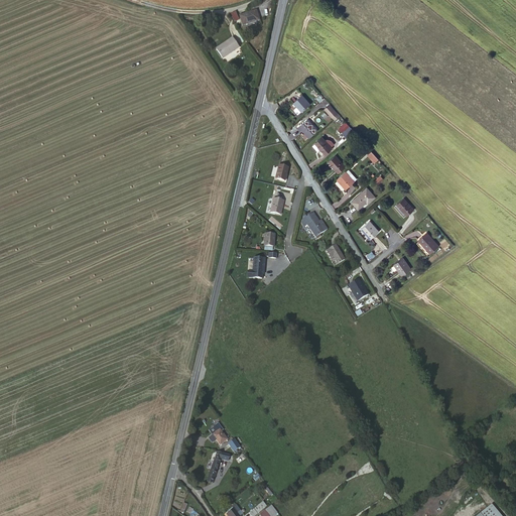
[(260,24),(256,11),(239,15),(243,29),(260,24)]
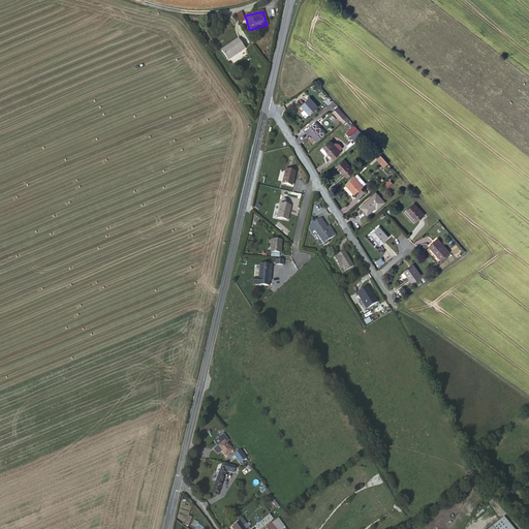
[(236,16),(241,24),(246,21),(241,12),(236,16)]
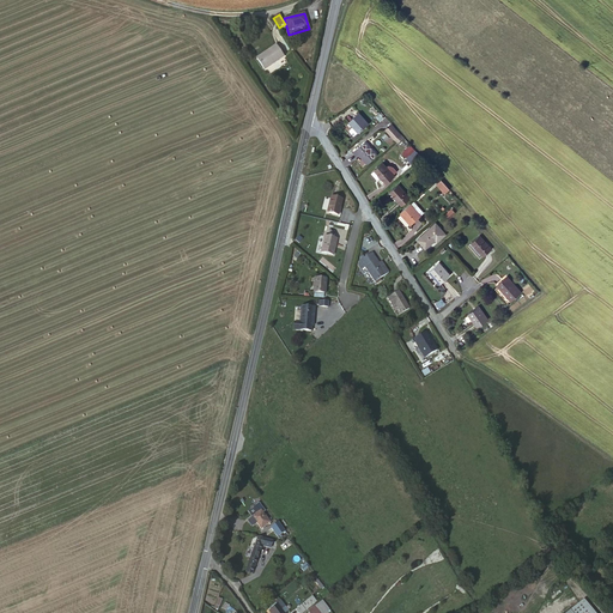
[(284,54),(275,43),(255,56),(263,68),(284,54)]
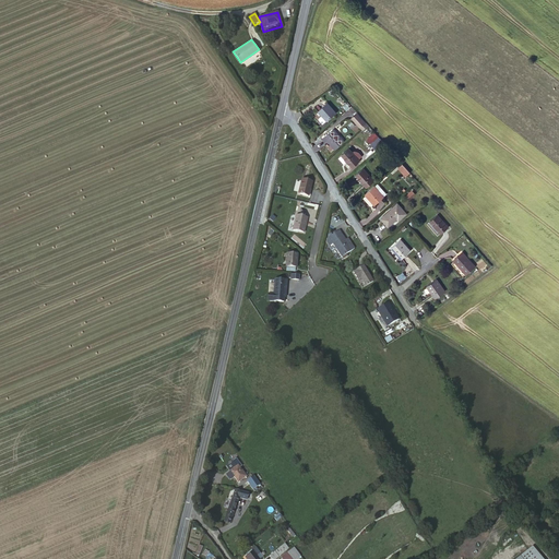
[(324,114),(329,119),(337,111),(330,103),(321,109),(324,114)]
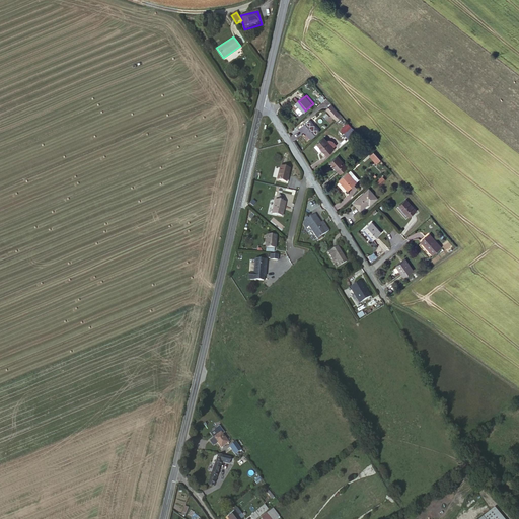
[(343,116),(340,113),(339,114),(331,105),(326,109),(338,121),(343,116)]
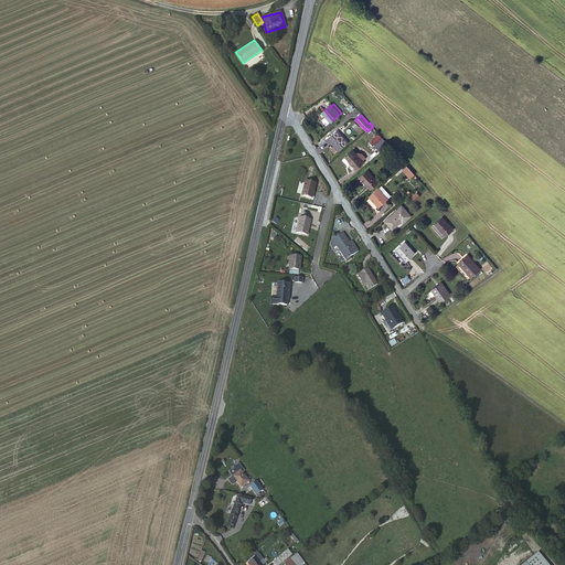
[(349,144),(337,130),(324,141),(327,145),(331,141),(340,151),(349,144)]
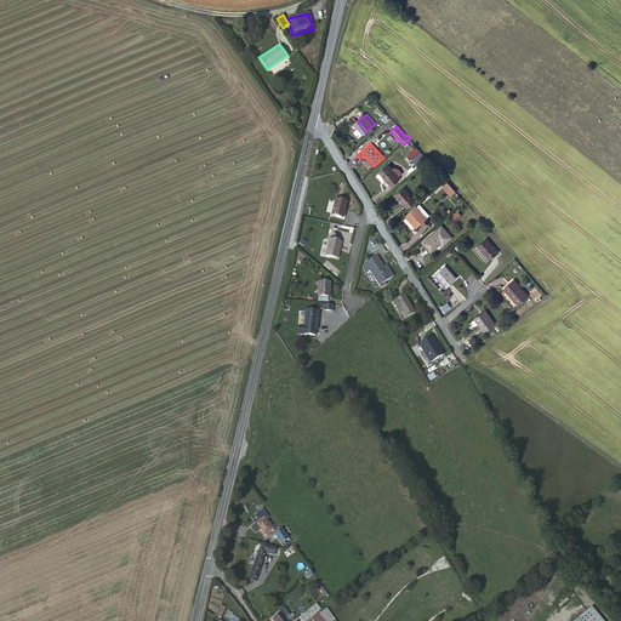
[(419,165),(427,158),(421,152),(416,155),(412,159),(419,165)]
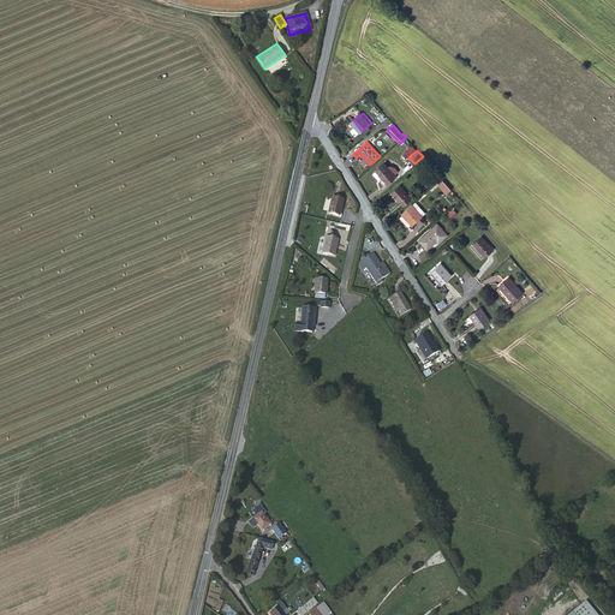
[(396,177),(384,163),(377,171),(389,183),(396,177)]
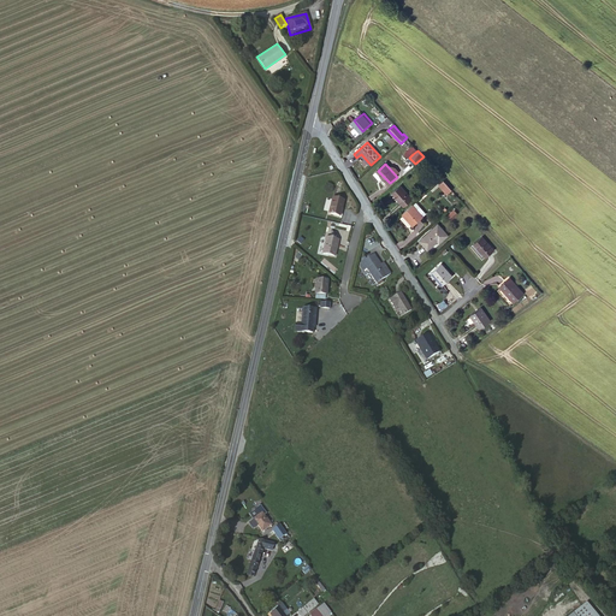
[(439,184),(446,191),(451,187),(444,179),(439,184)]
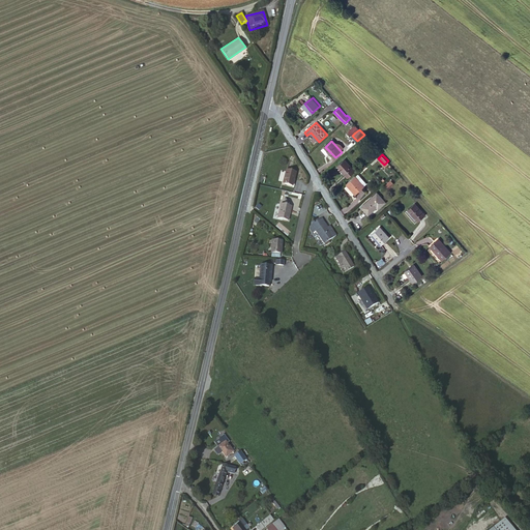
[(355,171),(346,159),(340,166),(350,177),(355,171)]
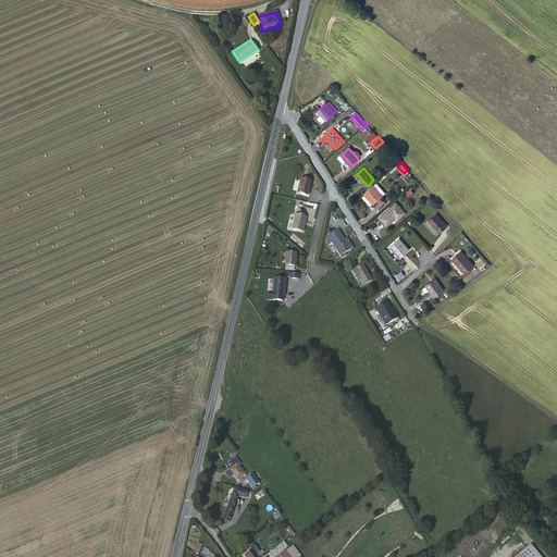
[(311,176),(301,174),(297,192),(308,194),(311,176)]
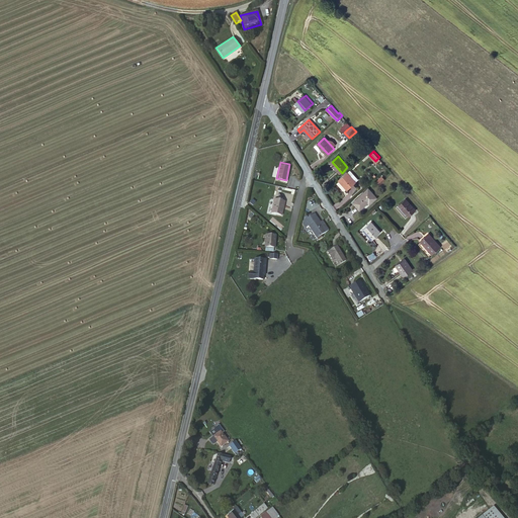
[(348,172),(340,180),(349,191),(357,183),(351,176),(348,173),(348,172)]
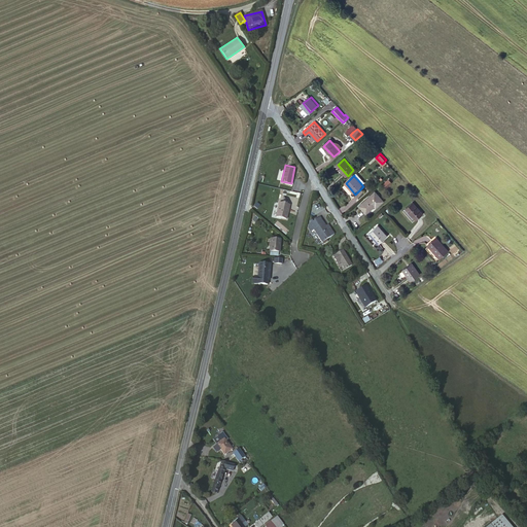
[(357,179),(363,186),(366,183),(360,177),(357,179)]
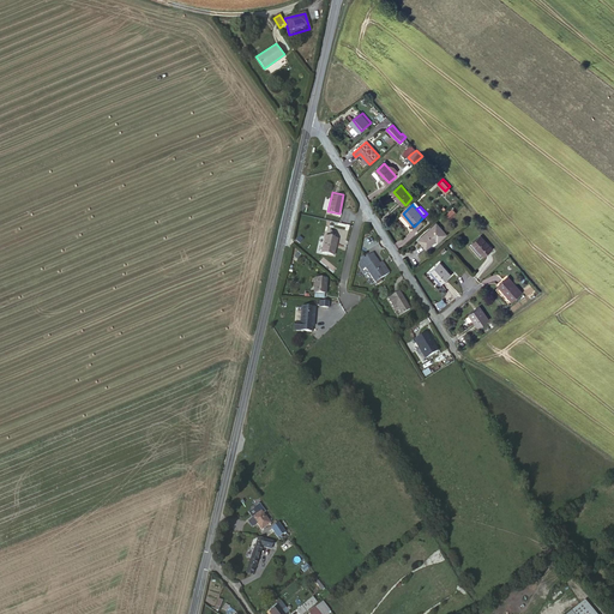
[(455,217),(451,212),(445,218),(449,222),(455,217)]
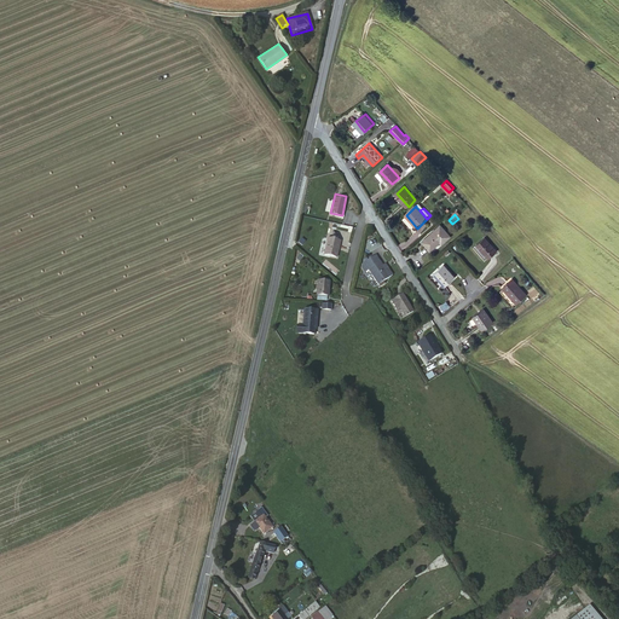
[(446,239),(438,230),(424,242),(433,252),(446,239)]
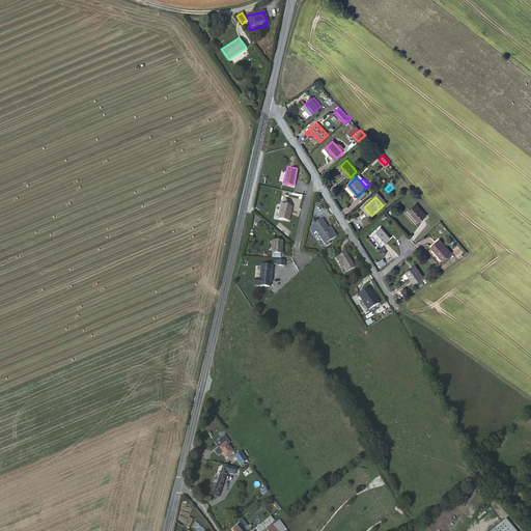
[(410,207),(420,219),(427,213),(417,201),(410,207)]
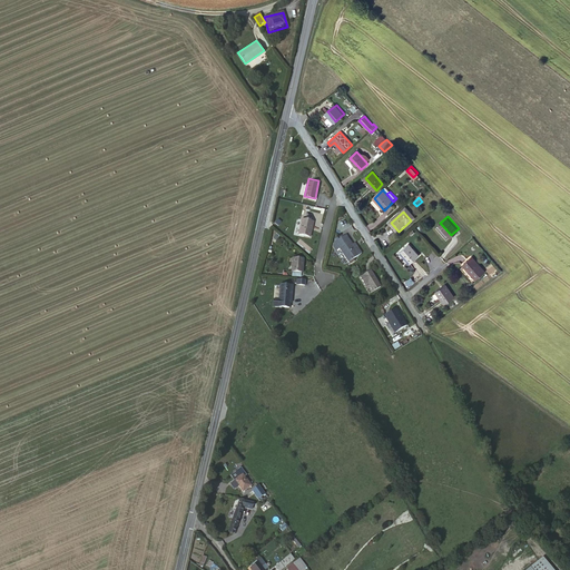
[(308,227),(312,228),(314,219),(302,217),(298,233),(307,235),(308,227)]
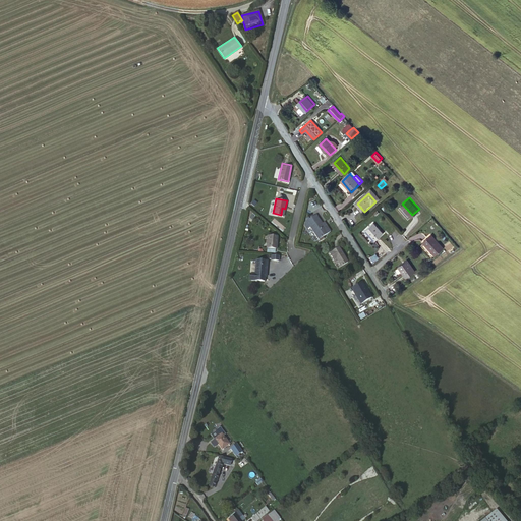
[(309,226),(317,220),(314,216),(305,222),(309,226)]
